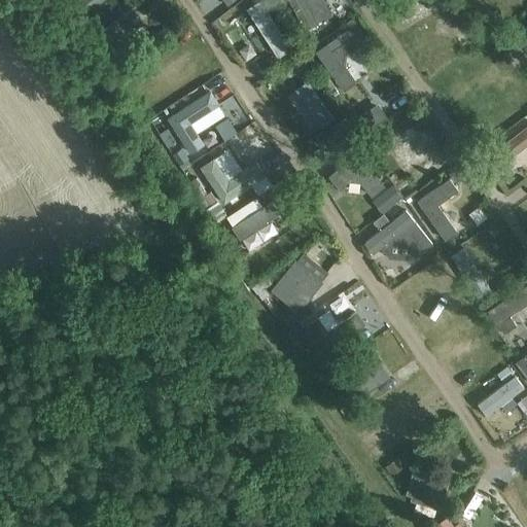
[(74,0),(82,11),(98,0),(74,0)]
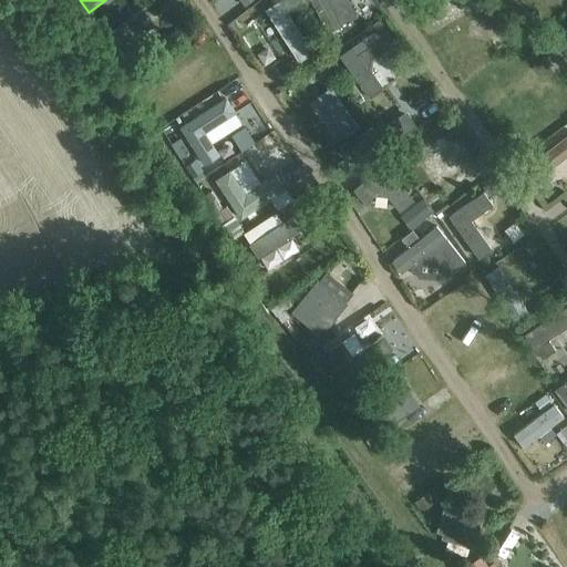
[(281,0),(278,0),(267,7),(296,52),(310,43),(281,0)]
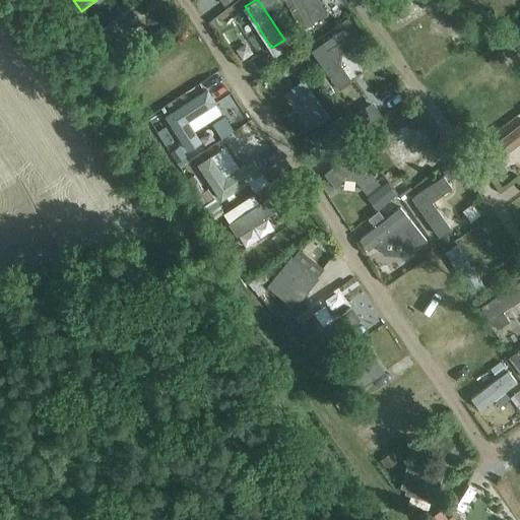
[(286,0),(301,28),(313,21),(302,0),(286,0)]
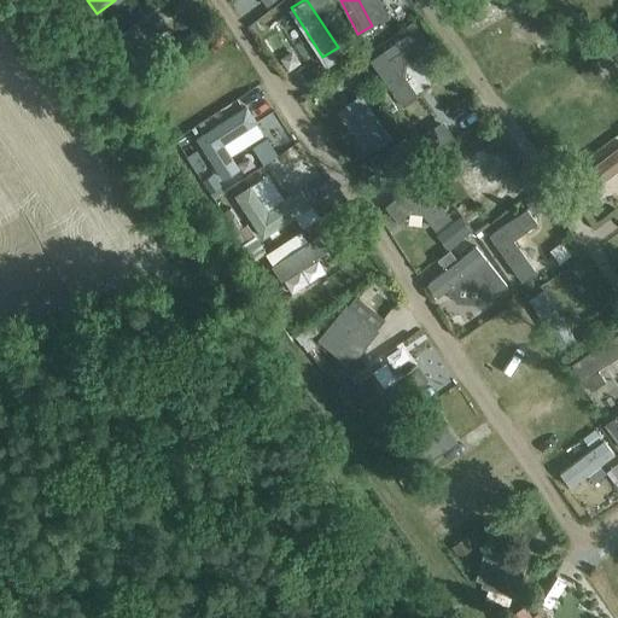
[(128,29),(115,38),(134,66),(164,46),(156,33),(147,18),(128,29)]
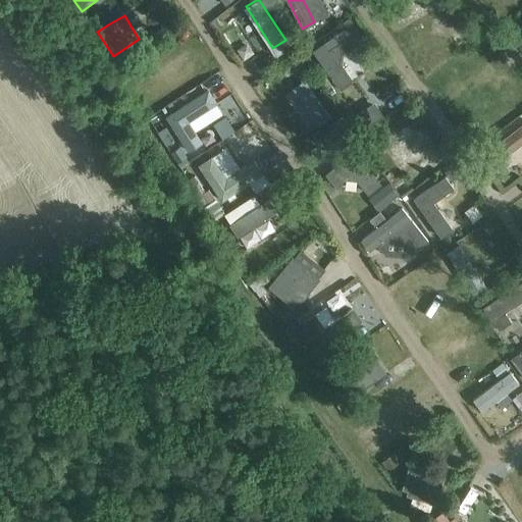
[(90,21),(82,19),(80,27),(88,29),(90,21)]
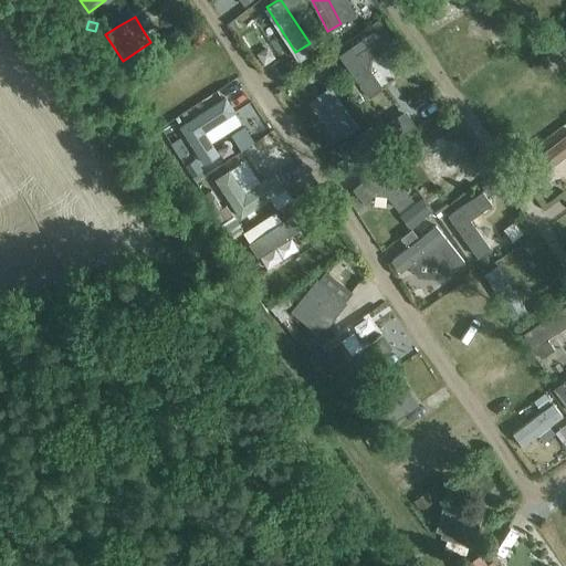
[(384,50),(371,34),(341,56),(369,97),(380,90),(368,72),(370,59),(384,50)]
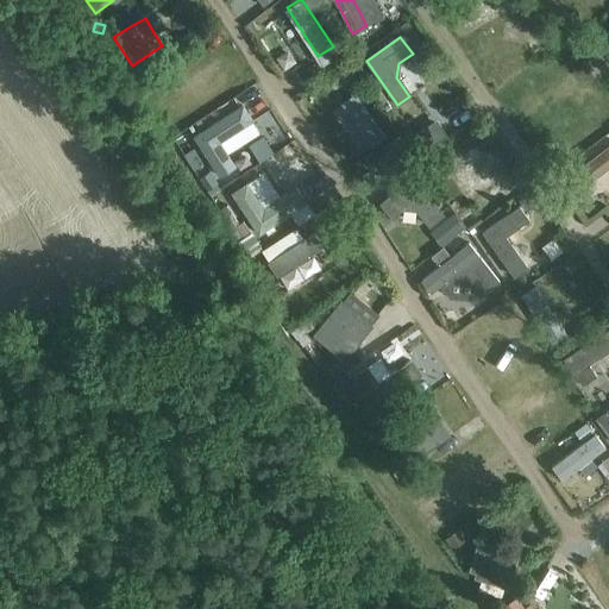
[(325,94),(313,101),(340,139),(352,131),(325,94)]
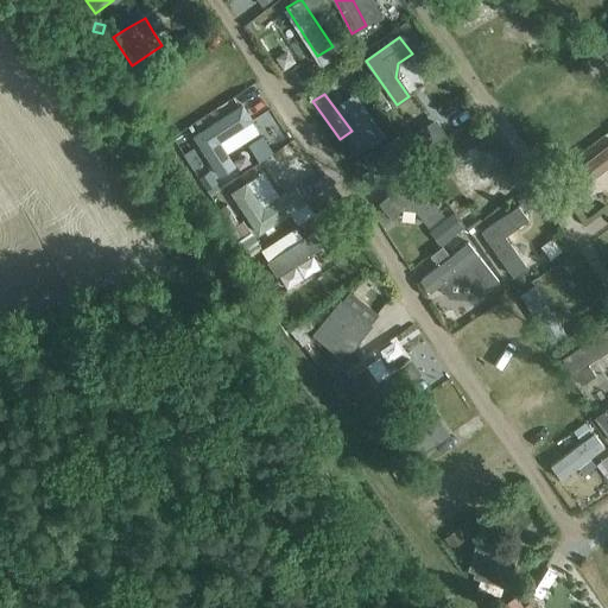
[(241,103),(191,137),(217,177),(235,166),(219,143),(253,120),(241,103)]
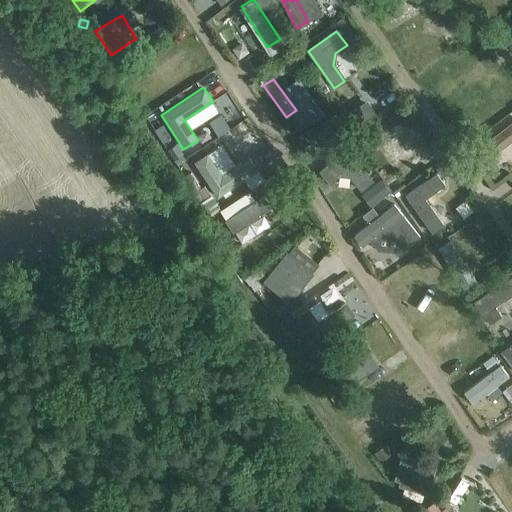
[(224,113),(212,120),(221,135),(233,128),(224,113)]
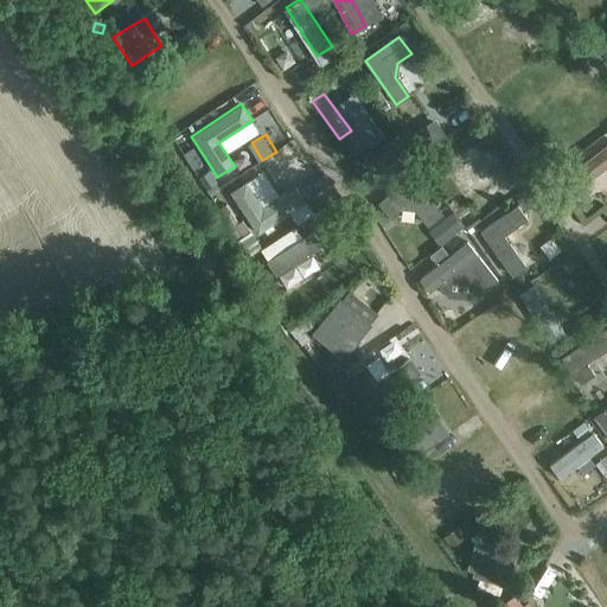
[(576,185),(606,161),(606,144),(567,173),(576,185)]
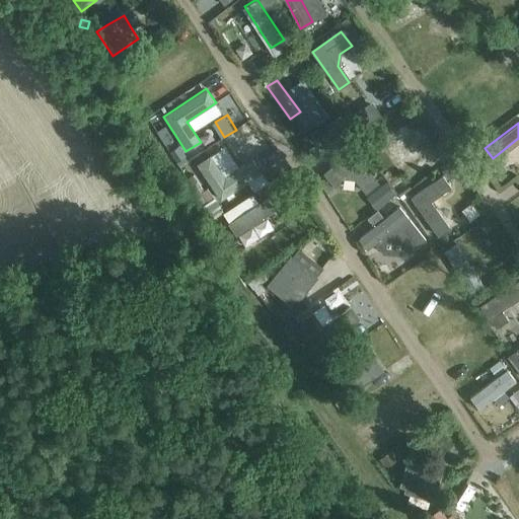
[(386,145),(409,173),(440,148),(429,136),(423,141),(411,126),(386,145)]
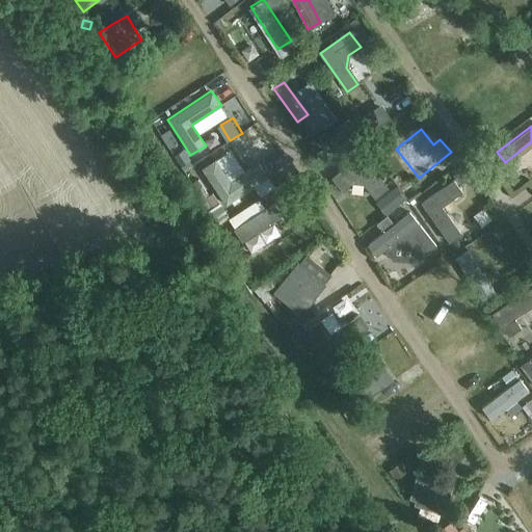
[(372,197),(384,188),(360,157),(330,180),(339,191),(348,183),(363,185),(372,197)]
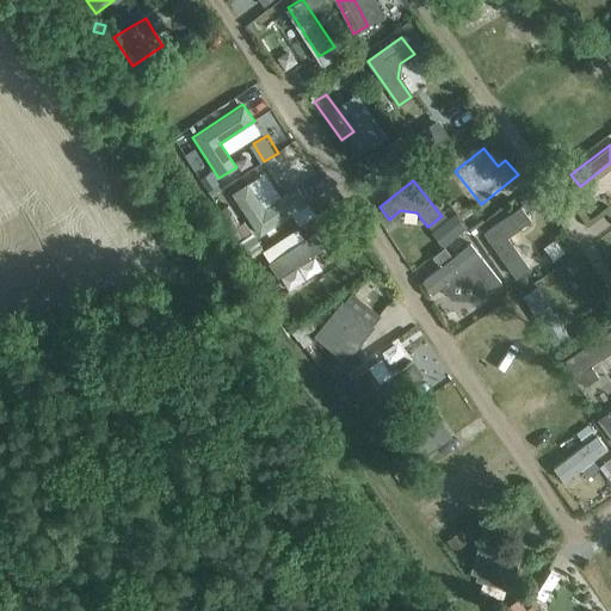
[(232,192),(259,235),(309,202),(298,186),(264,208),(247,181),(232,192)]
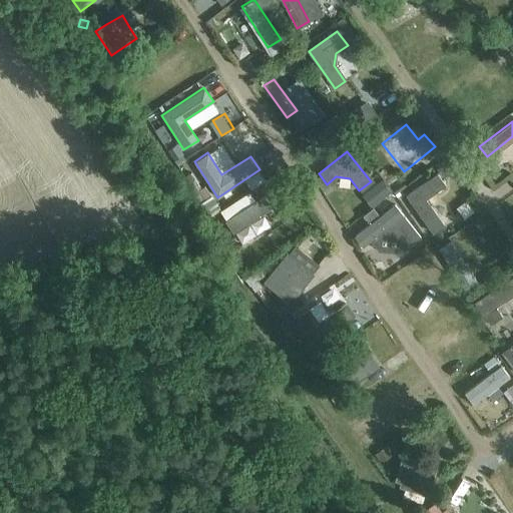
[(436,172),(407,194),(432,230),(443,222),(425,196),(444,183),(436,172)]
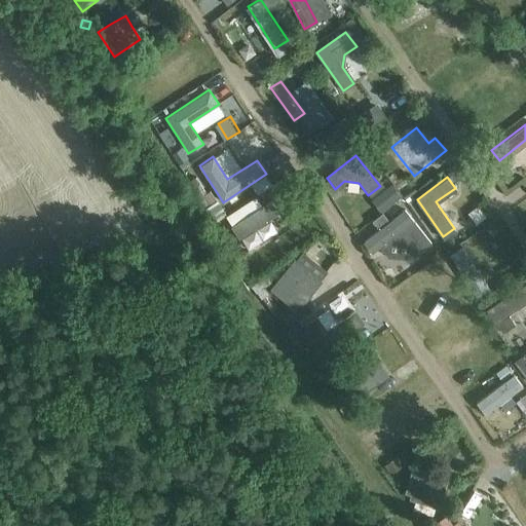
[(390,184),(370,200),(380,213),(400,196),(390,184)]
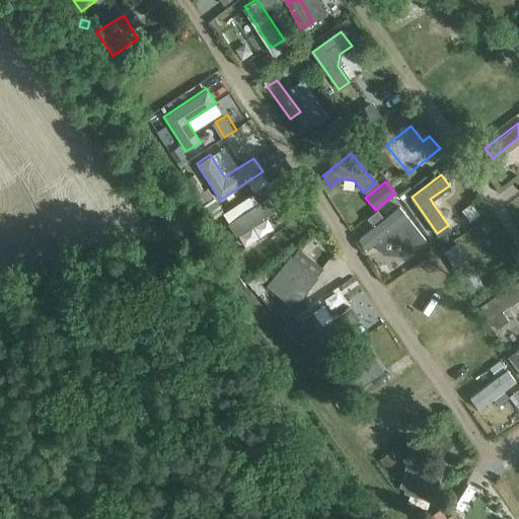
[(236,239),(274,214),(257,192),(221,217),(236,239)]
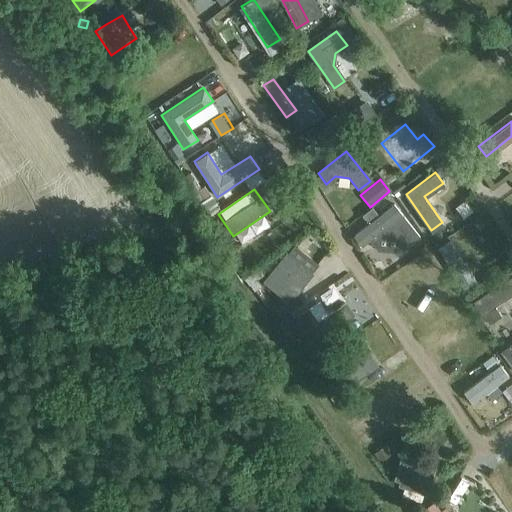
[(379,213),(396,200),(391,193),(374,206),(379,213)]
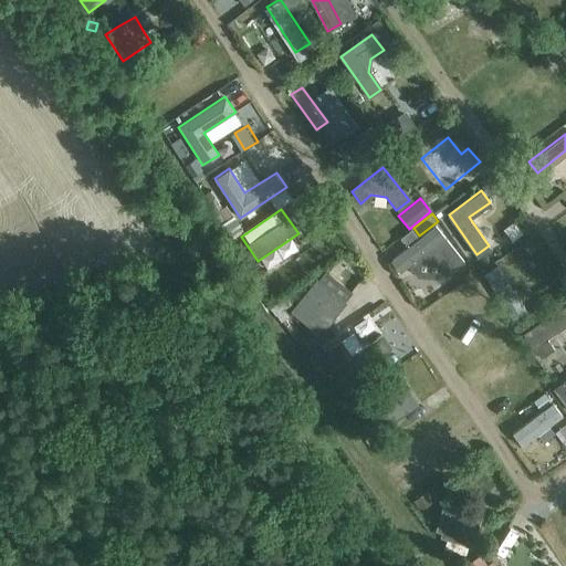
[(433,224),(390,259),(399,270),(412,259),(440,259),(449,270),(461,260),(433,224)]
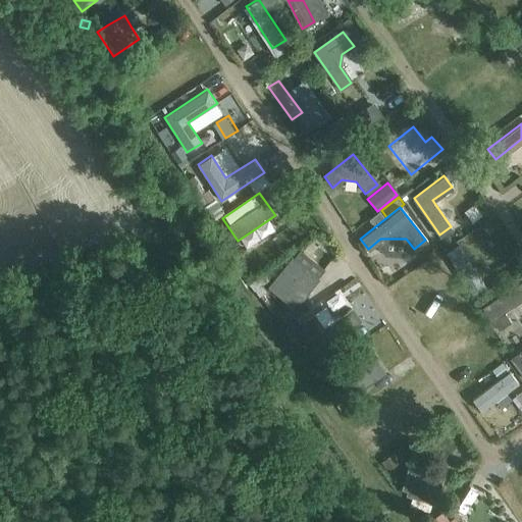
[(305,299),(318,280),(291,259),(269,286),(284,299),(293,289),(305,299)]
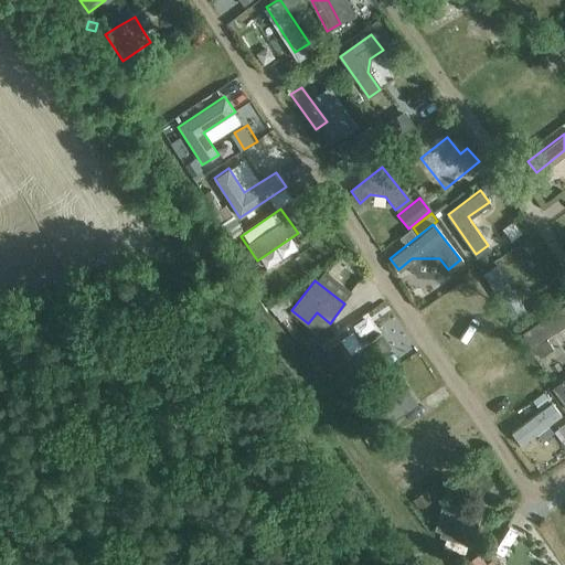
[(564,304),(523,331),(541,356),(554,348),(546,337),(564,324),(564,304)]
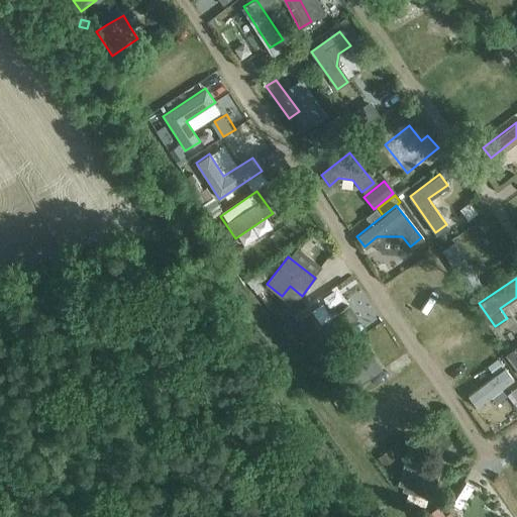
[(311,310),(298,319),(316,345),(355,318),(347,305),(330,317),(320,323),(311,310)]
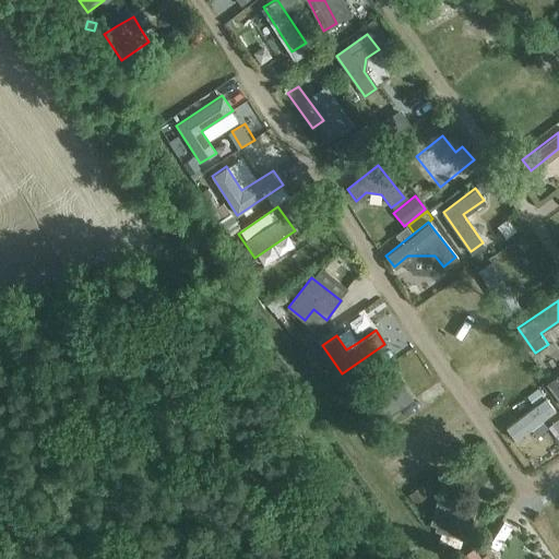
[(558,375),(545,385),(558,404),(558,375)]
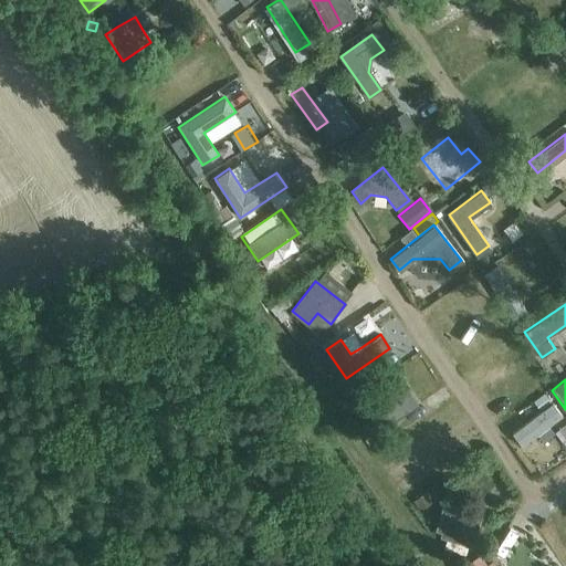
[(405,412),(389,388),(363,406),(379,430),(405,412)]
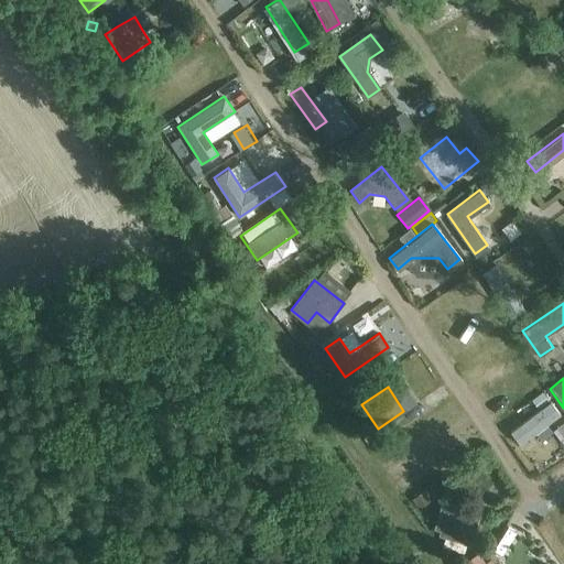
[(538,410),(549,401),(542,393),(531,401),(538,410)]
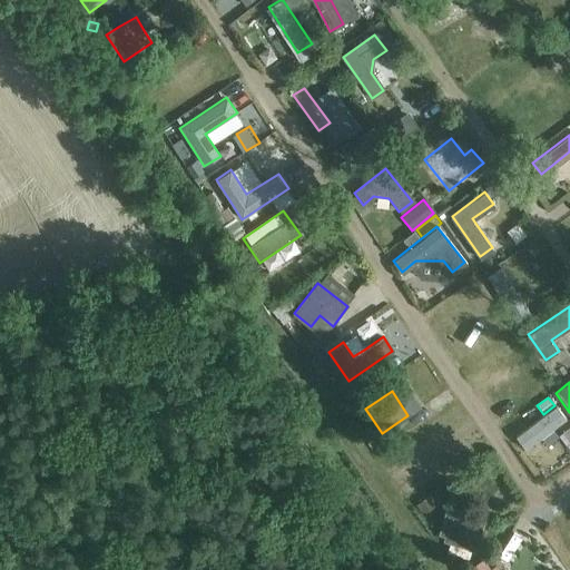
[(518,434),(528,448),(564,419),(554,406),(518,434)]
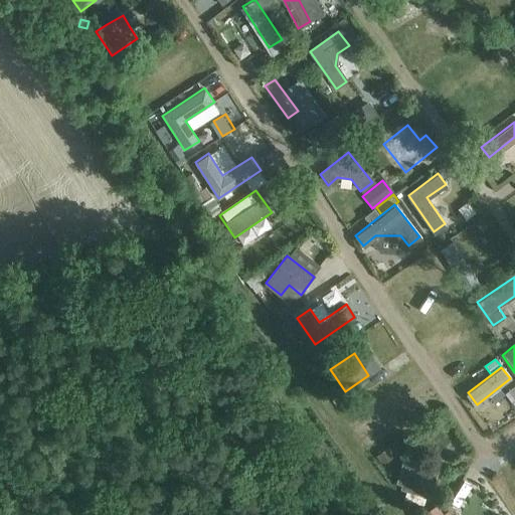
[(335,384),(326,390),(333,400),(341,394),(335,384)]
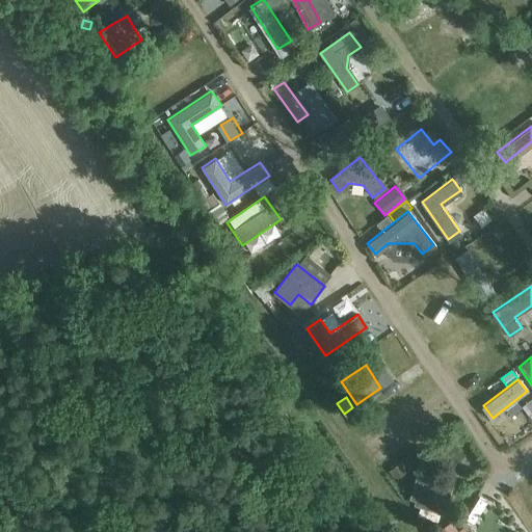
[(414,424),(382,445),(389,454),(420,433),(414,424)]
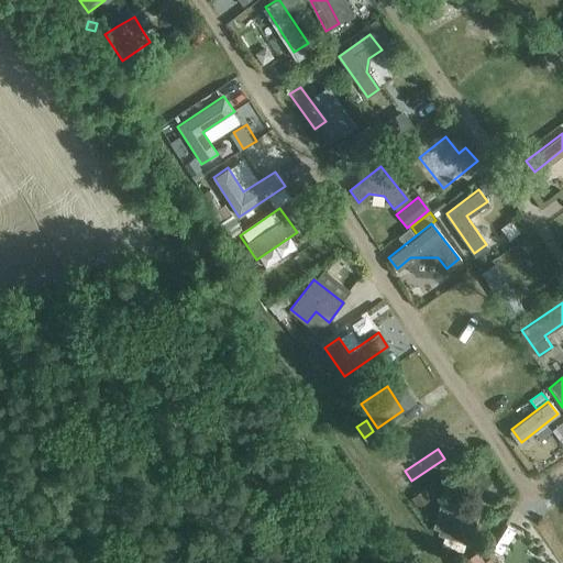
[(477,514),(441,503),(431,532),(467,543),(477,514)]
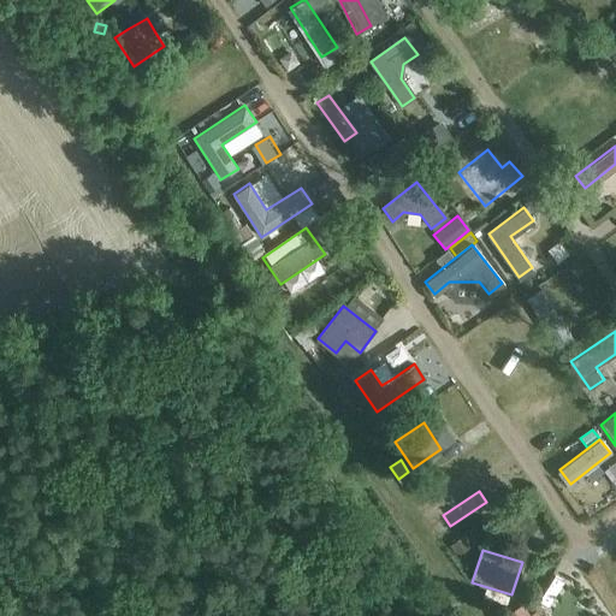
[(521,603),(504,614),(505,615),(538,615),(535,611),(528,615),(521,603)]
